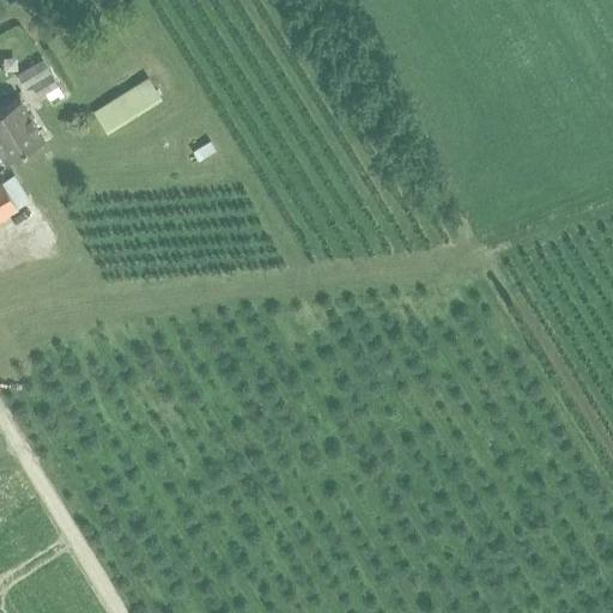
[(58,85),(42,59),(16,74),(24,89),(30,84),(38,97),(58,85)]
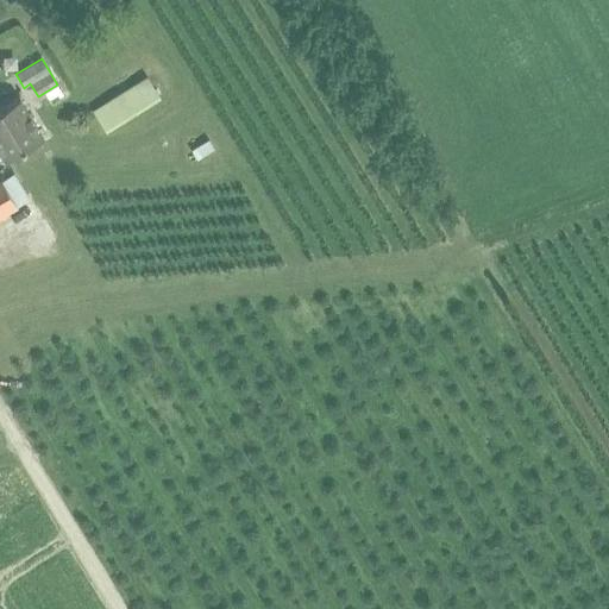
[(158,95),(148,77),(93,112),(104,130),(158,95)]
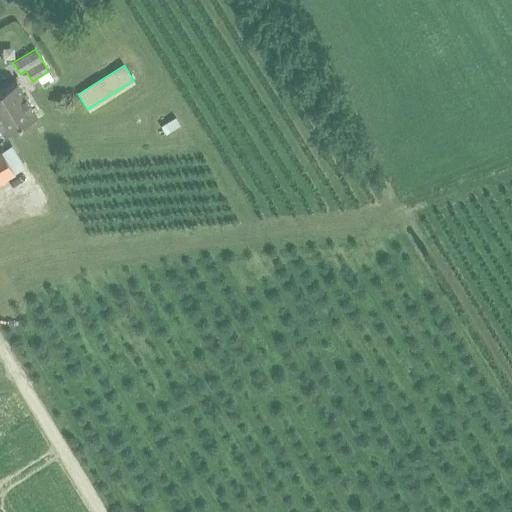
[(0,128),(4,135),(36,116),(16,82),(0,92),(0,128)]
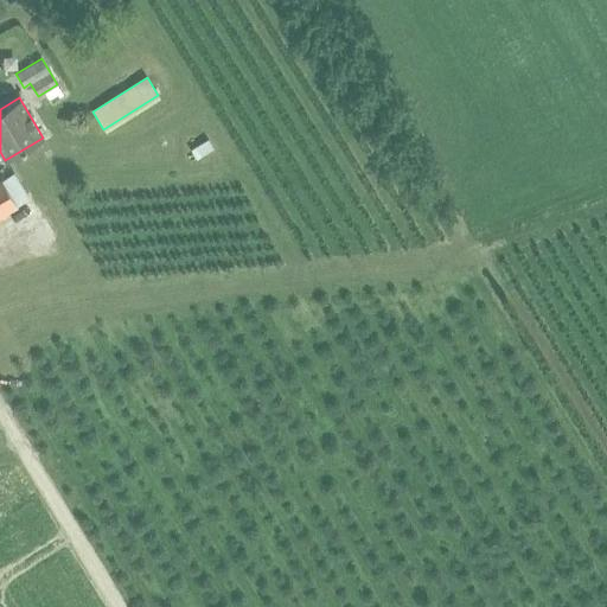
[(209,141),(191,151),(197,160),(213,149),(209,141)]
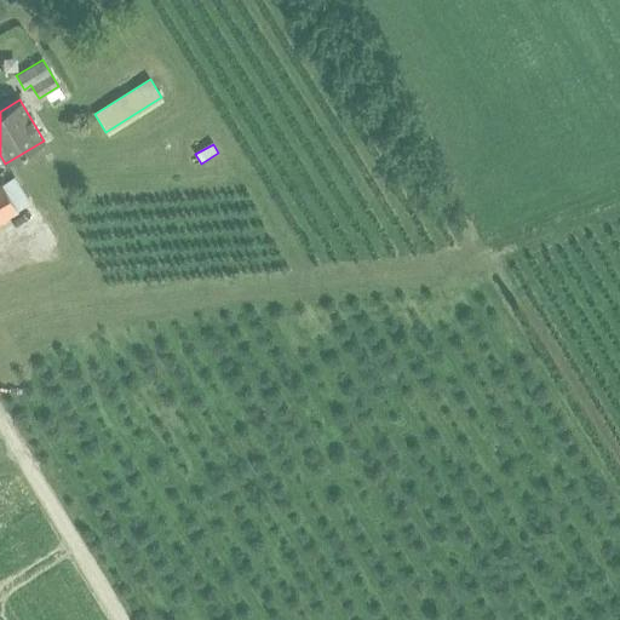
[(0,219),(29,202),(12,176),(0,182),(0,219)]
